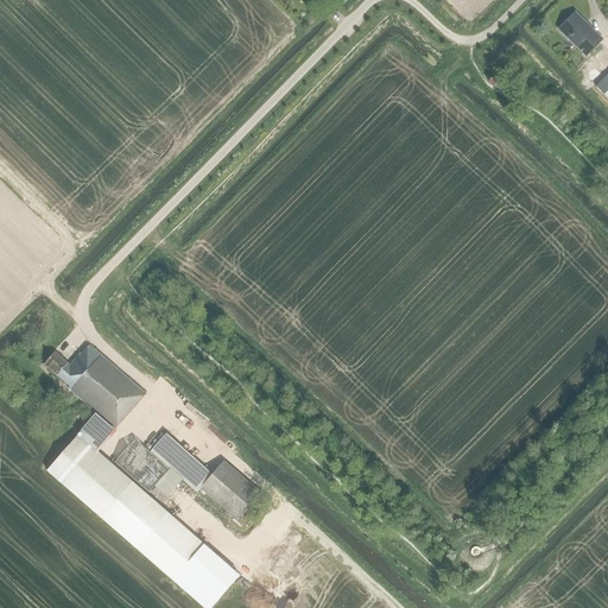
[(558,29),(557,30),(584,57),(586,56),(602,39),(575,13),(558,29)]
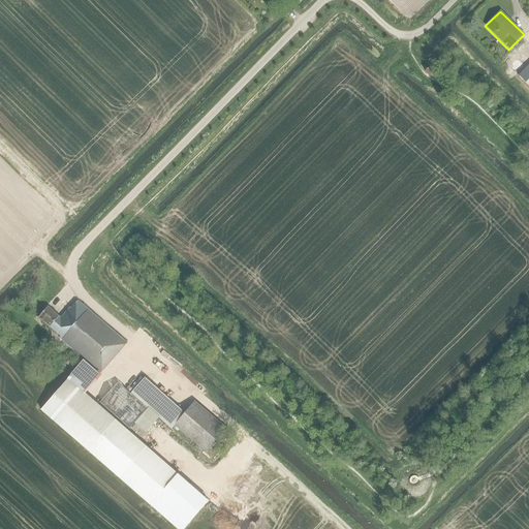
[(528,63),(518,74),(528,86),(528,63)]
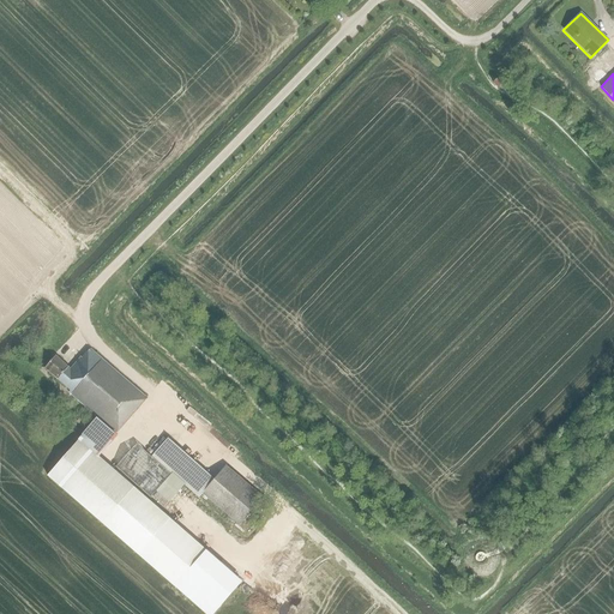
[(116,433),(146,398),(90,349),(82,357),(80,356),(71,368),(55,355),(44,367),(71,390),(68,392),(116,433)]
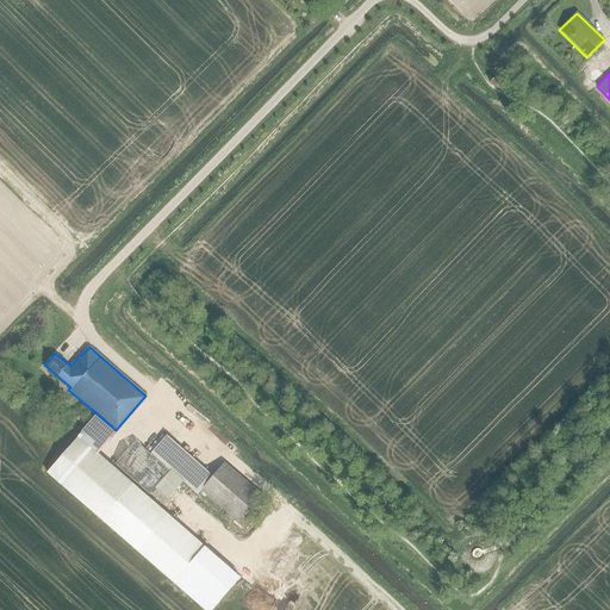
[(187,410),(192,404),(173,387),(169,391),(180,399),(174,406),(192,422),(195,417),(187,410)]
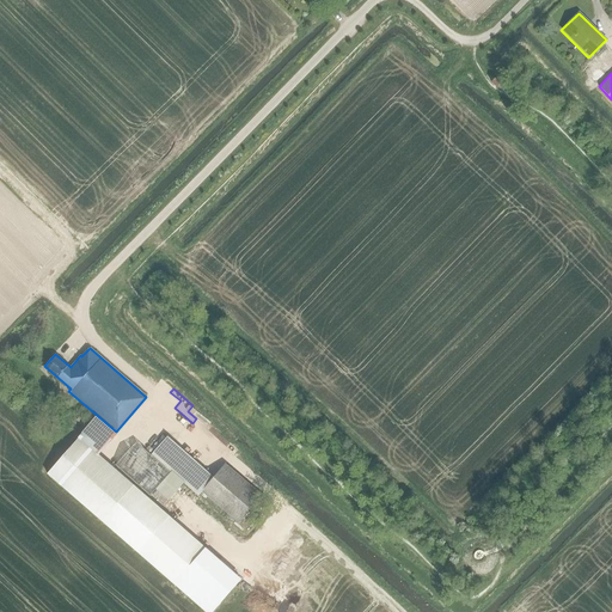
[(225,465),(214,478),(167,436),(151,454),(199,496),(202,493),(238,524),(262,496),(225,465)]
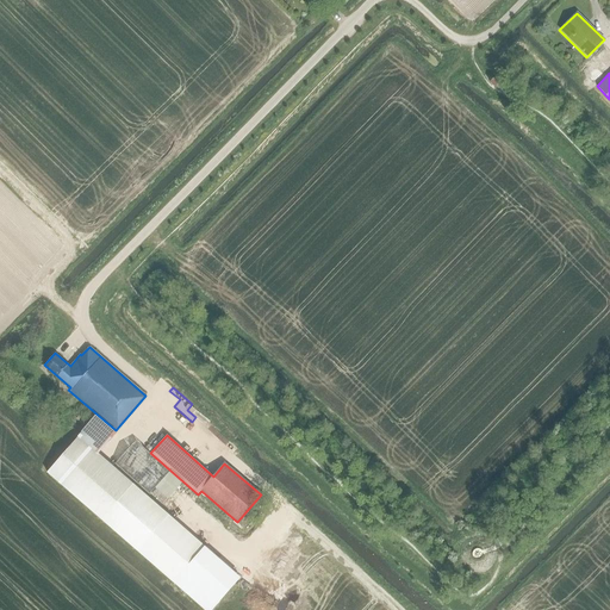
[(58,459),(47,472),(101,520),(153,565),(173,583),(205,547),(132,484),(98,453),(78,436),(58,459)]
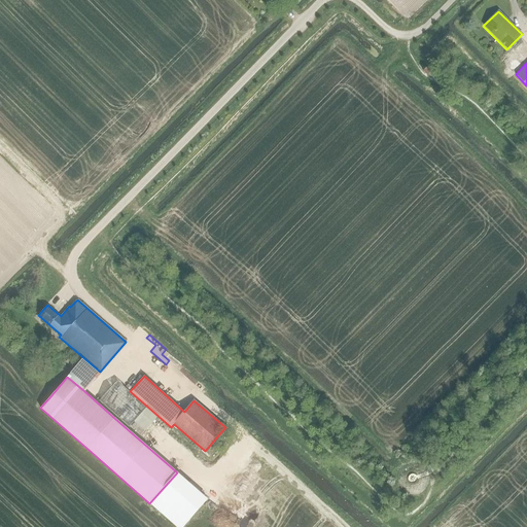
[(146,407),(117,381),(99,400),(129,427),(146,407)]
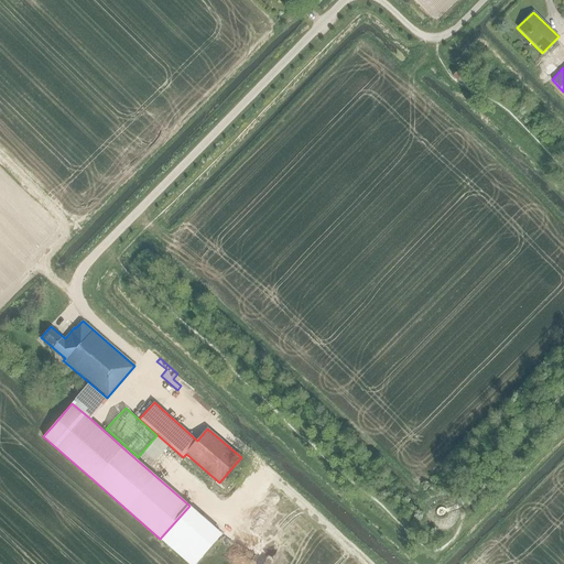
[(154,461),(144,452),(140,456),(150,465),(154,461)]
